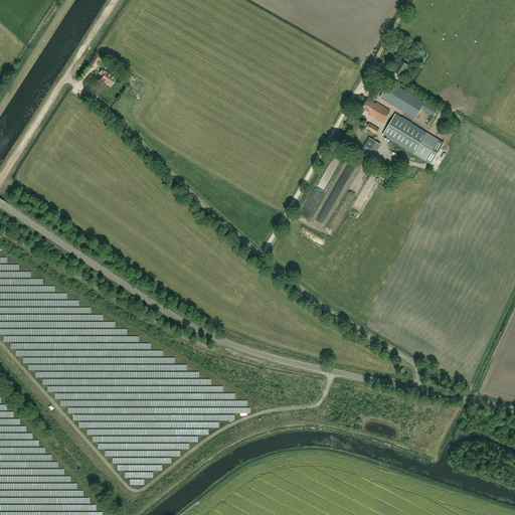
[(392,62),(404,41),(397,38),(386,59),(392,62)]
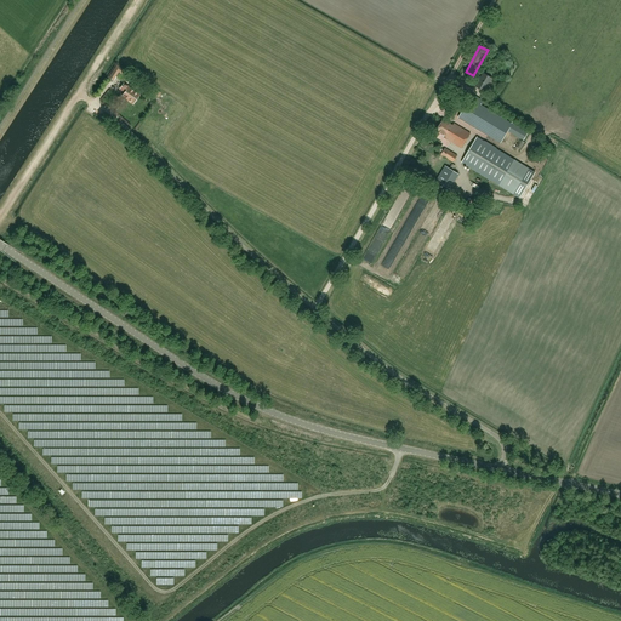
[(124,75),(126,72),(117,66),(110,75),(114,77),(118,70),(124,75)]
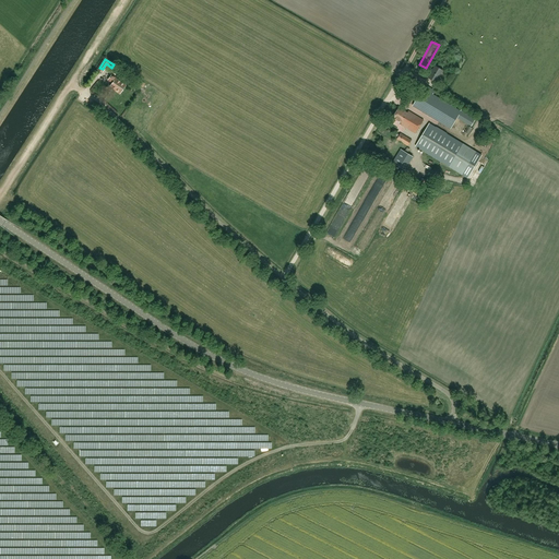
[(436,82),(443,70),(436,66),(428,78),(436,82)]
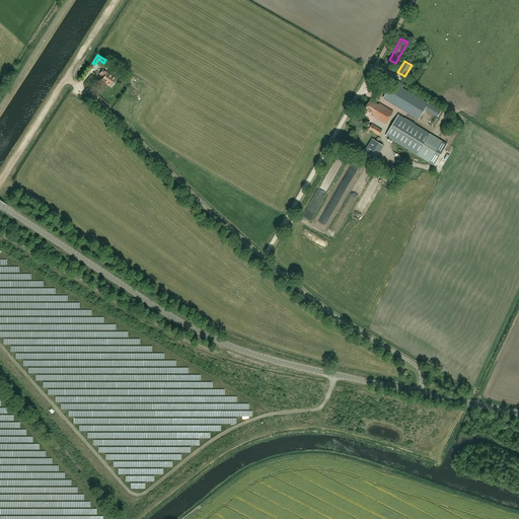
[(110,87),(117,79),(103,70),(100,74),(104,77),(101,80),(104,82),(106,83),(105,83),(110,87)]
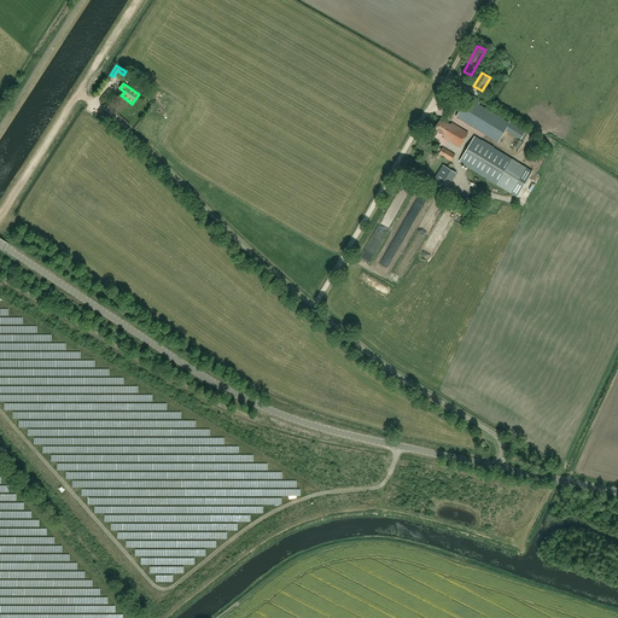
[(497,141),(509,123),(468,98),(456,117),(497,141)]
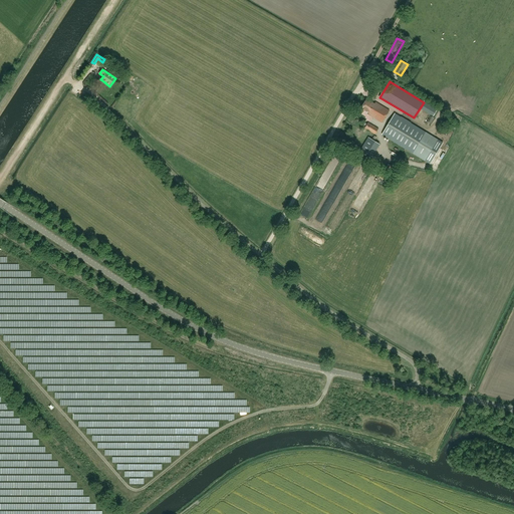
[(381,122),(390,110),(375,101),(374,103),(366,98),(361,108),(369,112),(368,114),(381,122)]
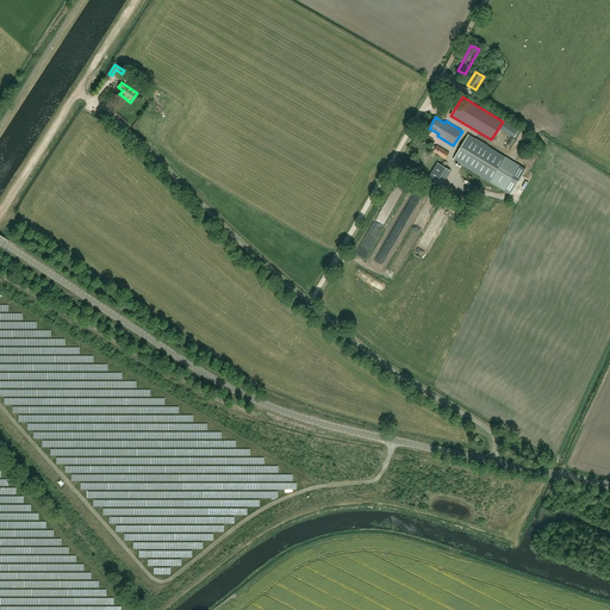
[(520,166),(505,157),(468,135),(453,160),(504,191),(520,166)]
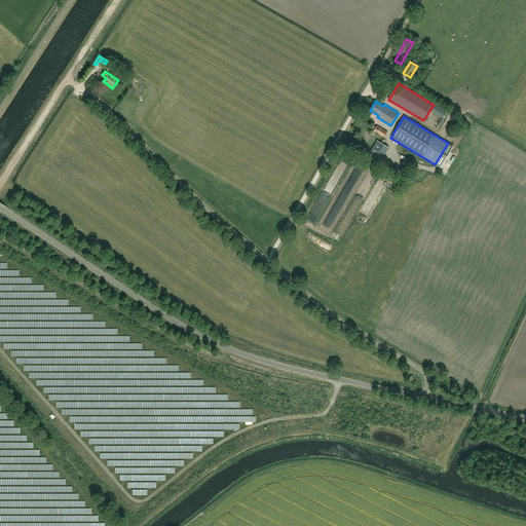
[(384,138),(387,132),(377,125),(374,132),(384,138)]
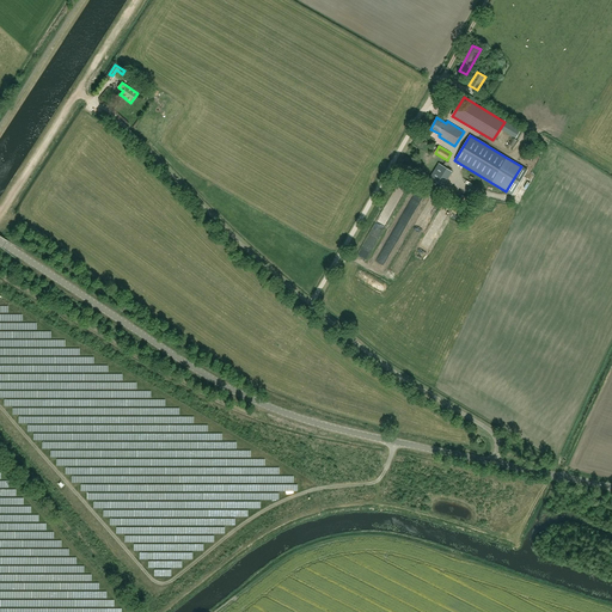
[(444,187),(452,172),(439,163),(429,178),(444,187)]
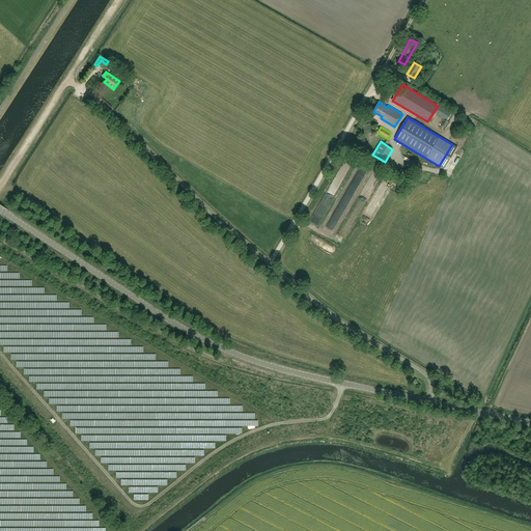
[(372,171),(359,201),(367,204),(381,175),(372,171)]
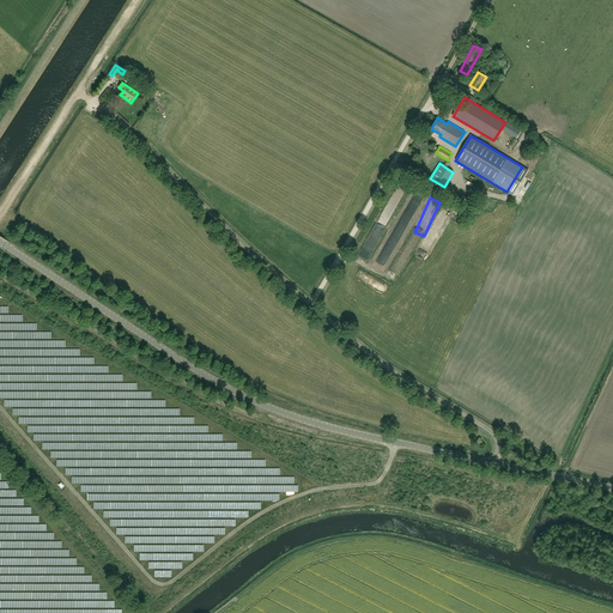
[(389,223),(395,208),(388,205),(381,220),(389,223)]
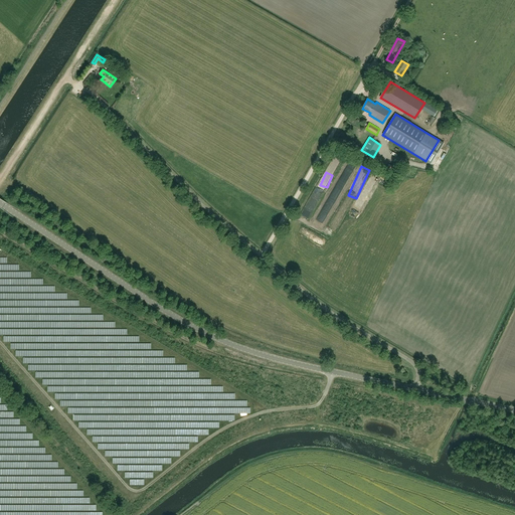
[(361,199),(367,202),(376,179),(370,177),(361,199)]
